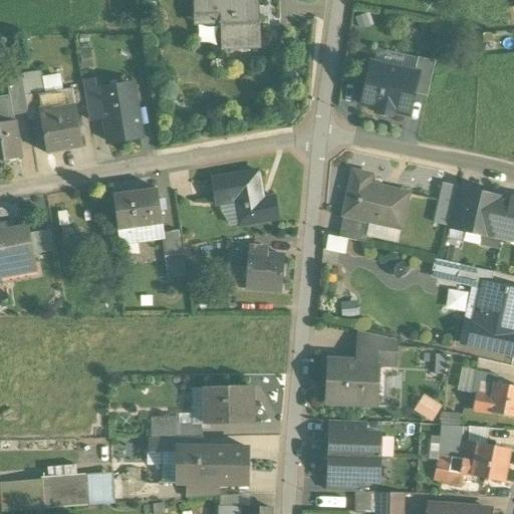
[(202,0),(202,6),(203,16),(220,15),(221,50),(258,49),(256,0),(202,0)]
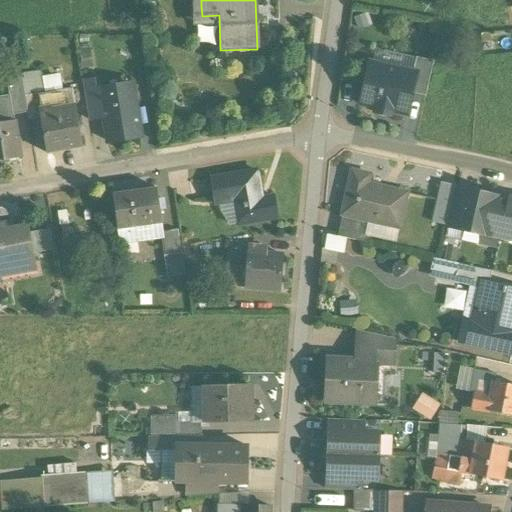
[(433,62),(415,58),(412,74),(413,75),(409,93),(425,97),(433,62)]
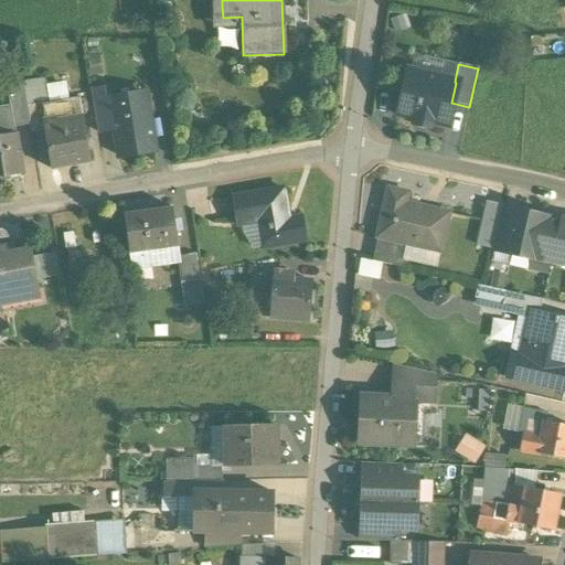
[(455,82),(408,72),(400,115),(415,118),(414,125),(415,125),(416,124),(428,126),(427,128),(429,128),(430,121),(447,126),(451,103),(456,83),(455,82)]
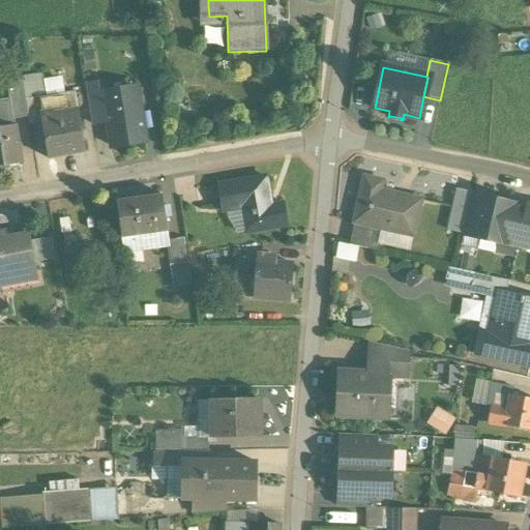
[(38,75),(22,78),(23,86),(25,100),(38,98),(42,97),(38,75)]
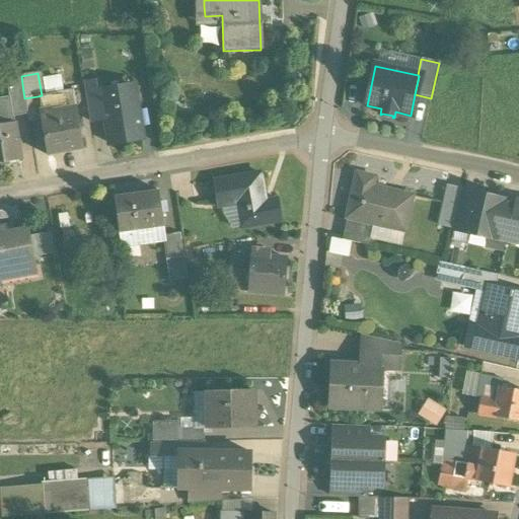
[(101,82),(84,85),(90,122),(104,119),(105,119),(101,93),(103,93),(101,82)]
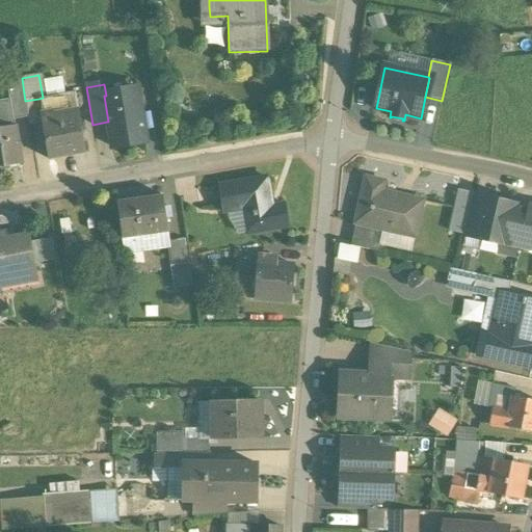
[(23,86),(7,89),(9,102),(11,121),(14,121),(28,118),(25,101),(23,86)]
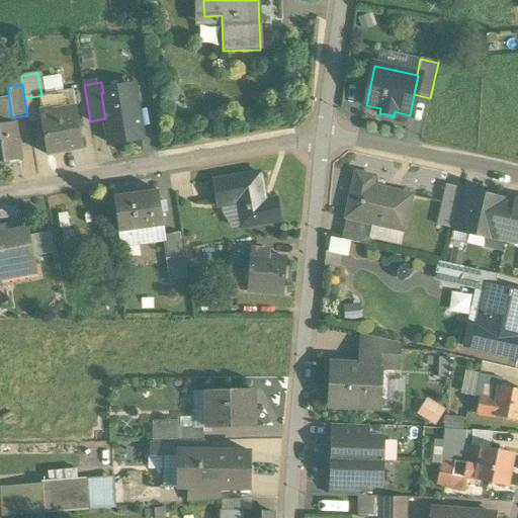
[(103,93),(101,93),(105,118),(104,118),(108,144),(143,139),(135,88),(103,93)]
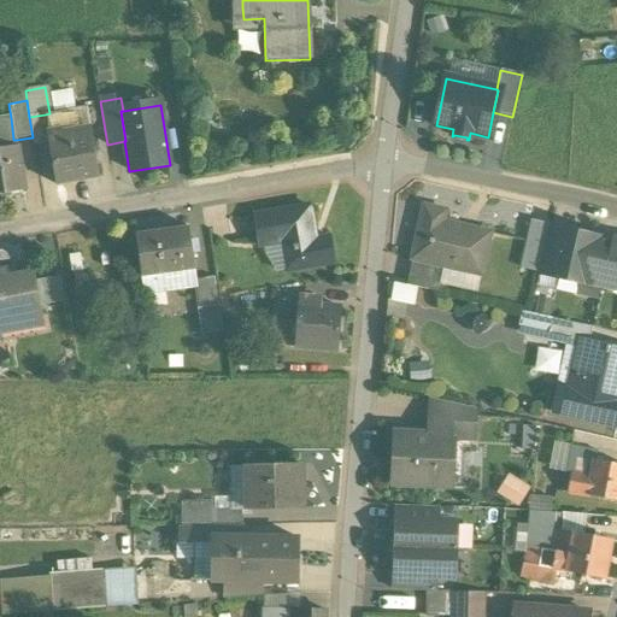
[(87,107),(50,113),(45,115),(48,139),(90,131),(87,107)]
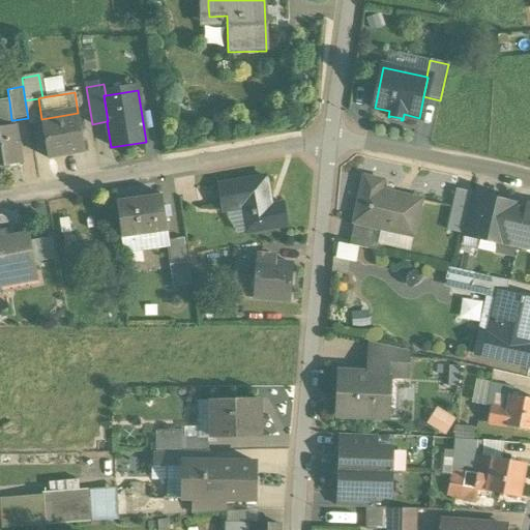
[(38,98),(25,100),(28,118),(29,125),(41,123),(41,119),(38,98)]
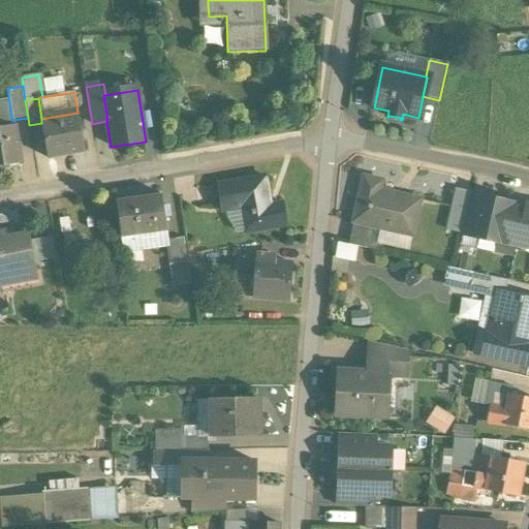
[(9,101),(0,102),(0,128),(14,126),(13,120),(11,120),(9,101)]
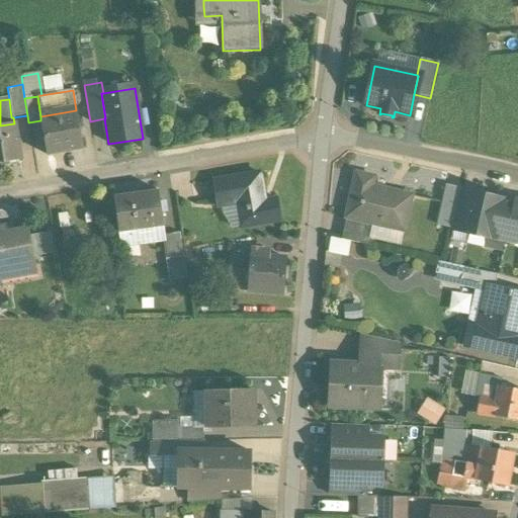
[(40,116),(40,120),(47,156),(82,150),(76,110),(40,116)]
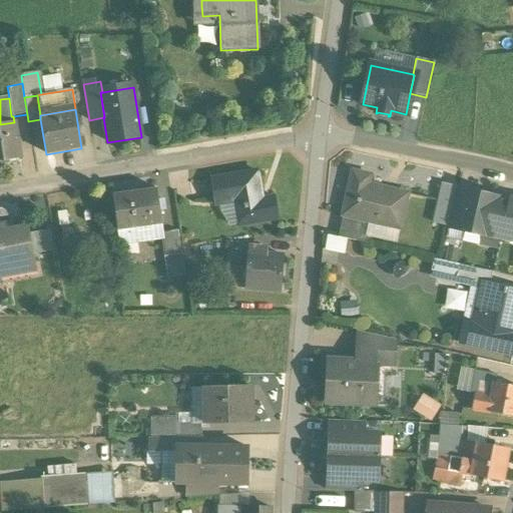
[(0,124),(0,161),(20,158),(14,122),(0,124)]
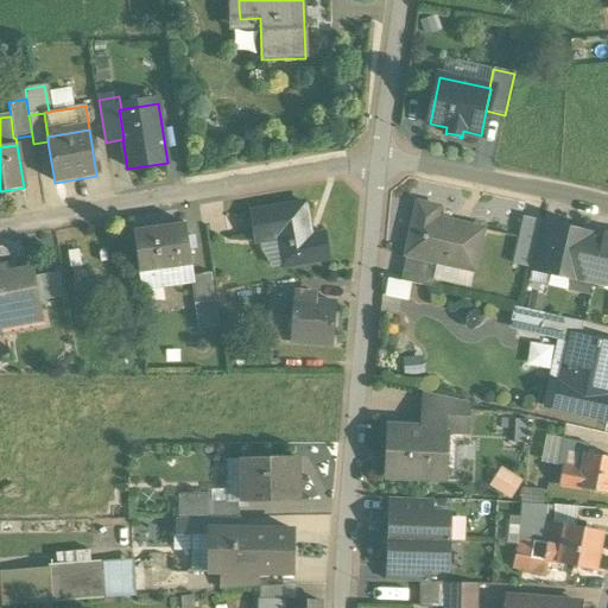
[(483,229),(437,220),(439,208),(417,203),(405,257),(406,257),(437,264),(473,272),(483,229)]
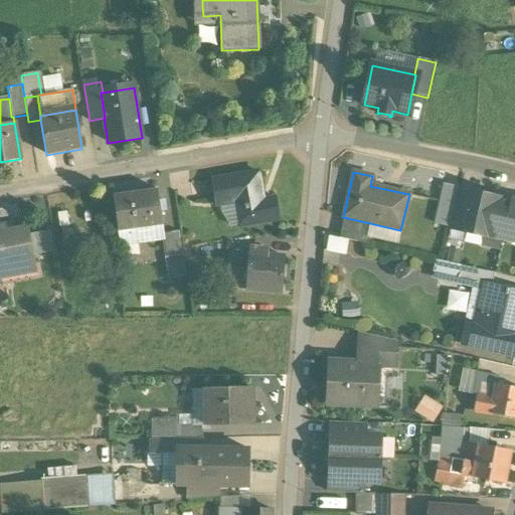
[(262,201),(258,173),(211,181),(215,206),(232,203),(236,227),(277,220),(274,199),(262,201)]
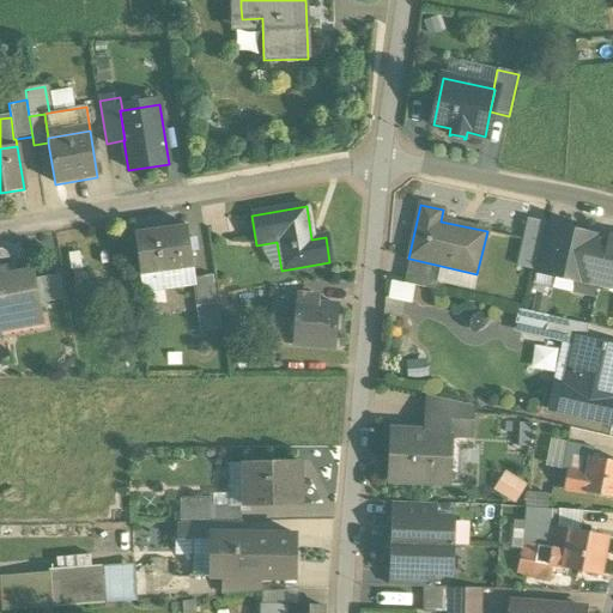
[(545,224),(528,220),(517,267),(534,271),(545,224)]
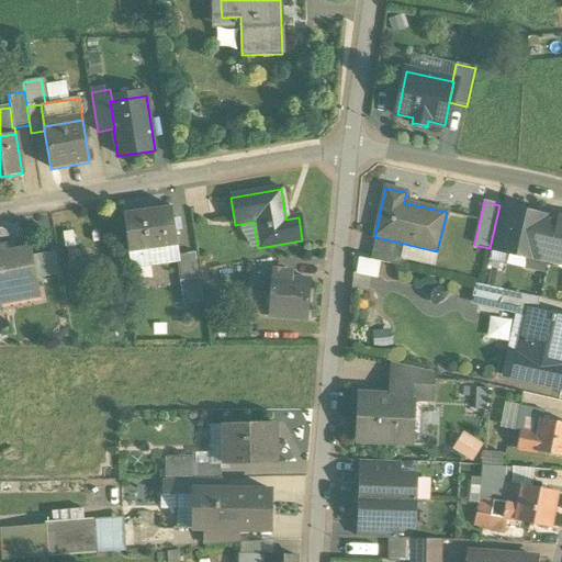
[(517,209),(499,204),(499,205),(490,248),(505,251),(514,211),(516,211),(517,209)]
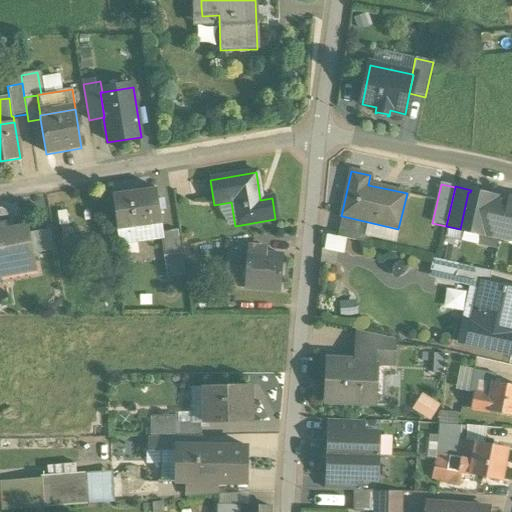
[(157,189),(112,195),(117,230),(160,224),(161,224),(157,189)]
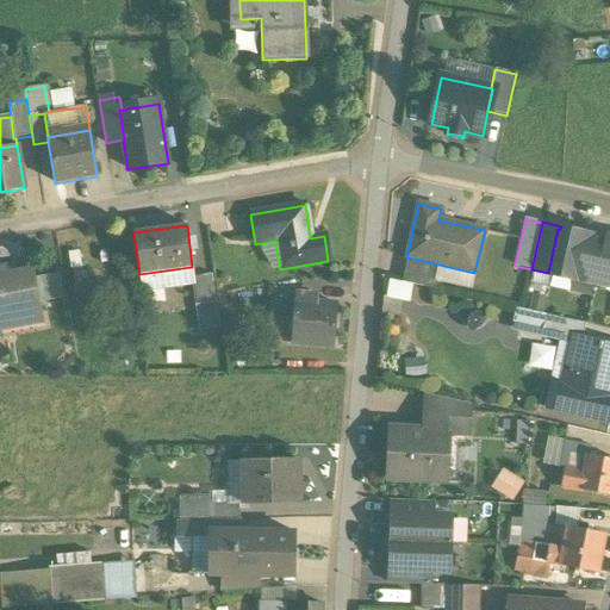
[(560,229),(558,229),(548,273),(572,278),(568,290),(586,293),(589,282),(593,282),(593,279),(603,238),(560,229)]
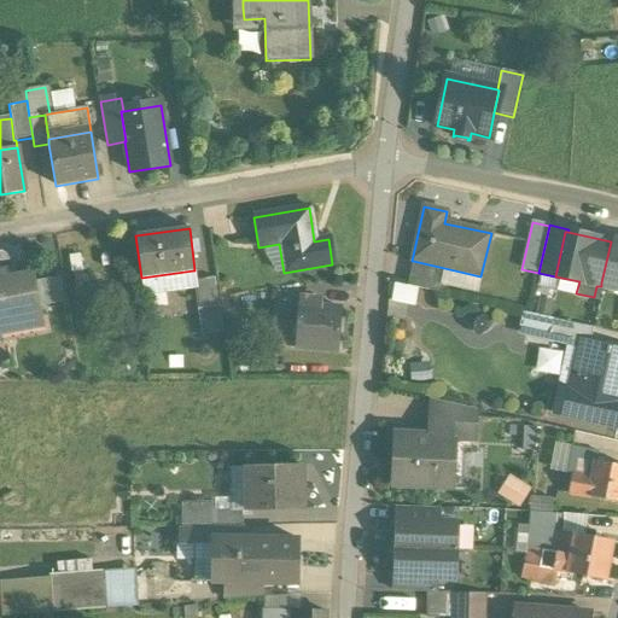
[(617,243),(611,242),(601,283),(617,285),(617,243)]
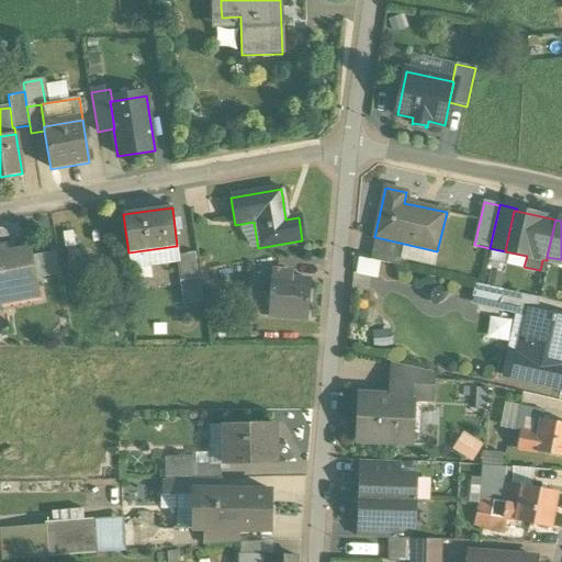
[(404,244),(375,237),(370,260),(400,267),(404,244)]
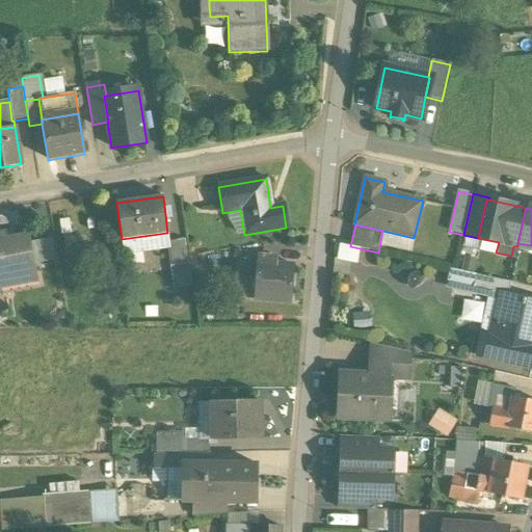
[(166,233),(122,239),(124,255),(168,248),(167,242),(166,233)]
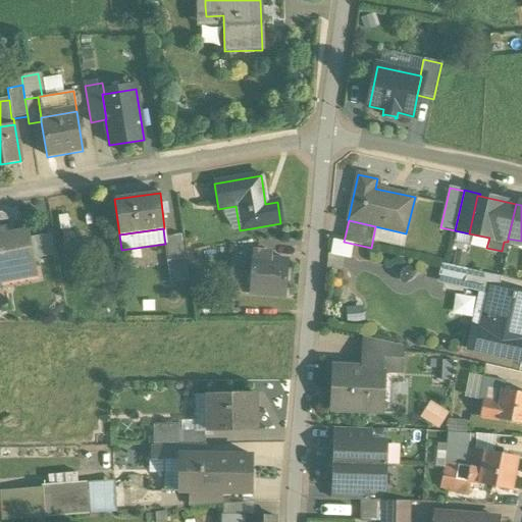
[(29,231),(6,236),(5,229),(0,229),(0,274),(35,268),(34,259),(30,239),(29,231)]
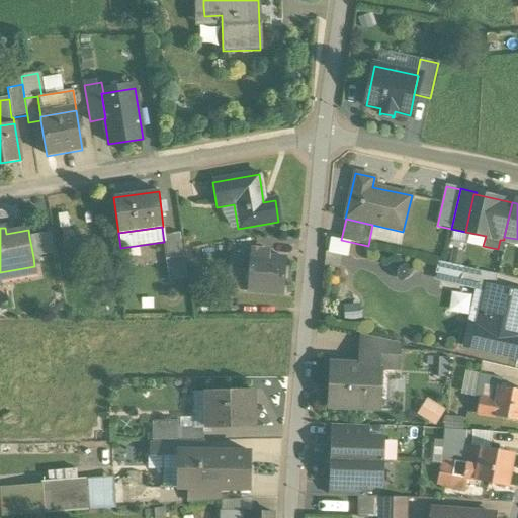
[(49,233),(29,237),(33,257),(52,254),(49,233)]
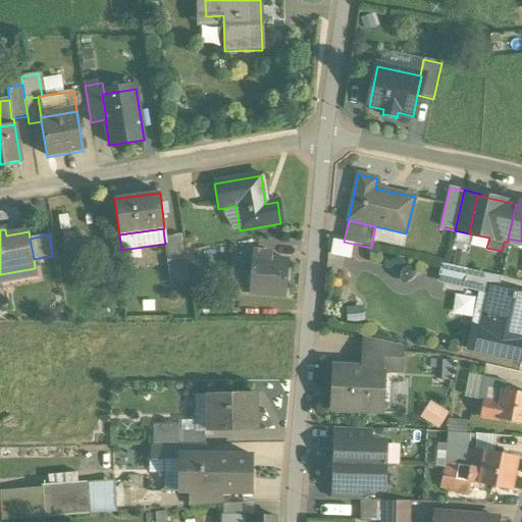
[(180,236),(164,238),(165,244),(167,262),(185,259),(180,236)]
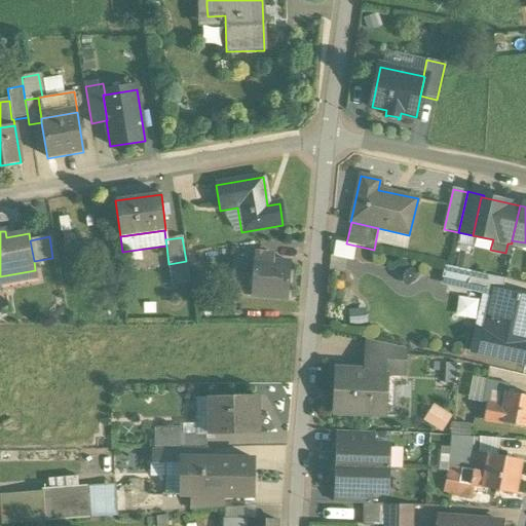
[(290,263),(272,262),(272,255),(256,254),(255,260),(252,284),(251,296),(287,299),(290,263)]
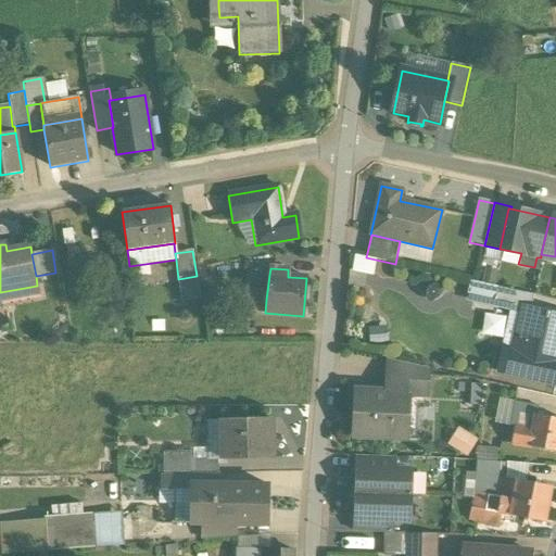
[(200,297),(197,276),(178,279),(181,299),(200,297)]
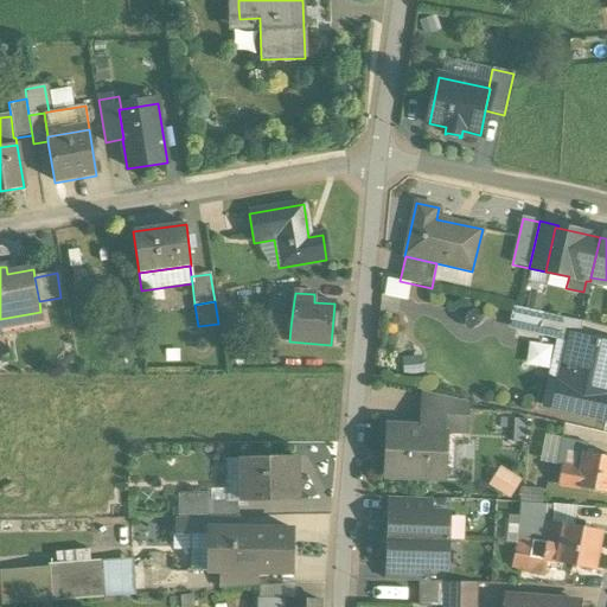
[(510,331),(537,337),(542,313),(515,307),(510,331)]
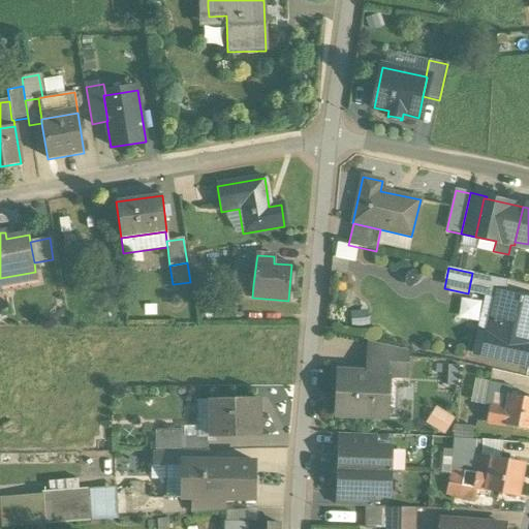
[(506,281),(472,273),(468,293),(499,301),(500,292),(503,293),(506,281)]
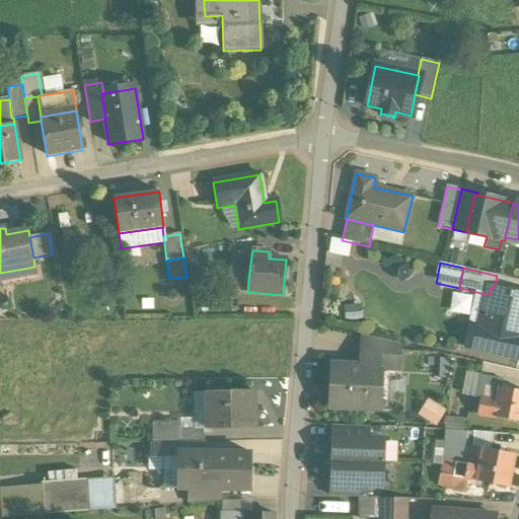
[(248,280),(235,279),(234,291),(247,292),(248,280)]
